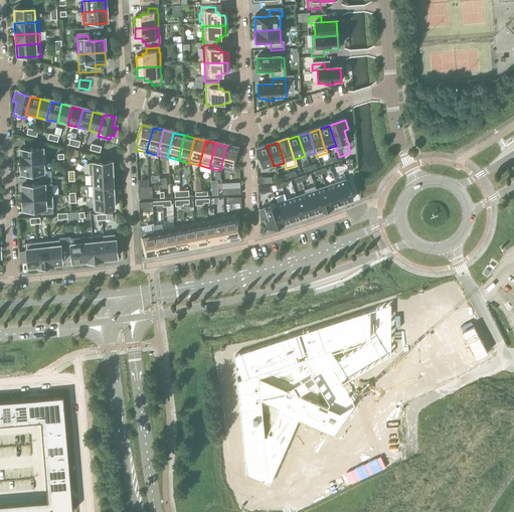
[(226,146),(220,170),(231,173),(233,162),(234,162),(236,155),(235,155),(237,149),(226,146)]
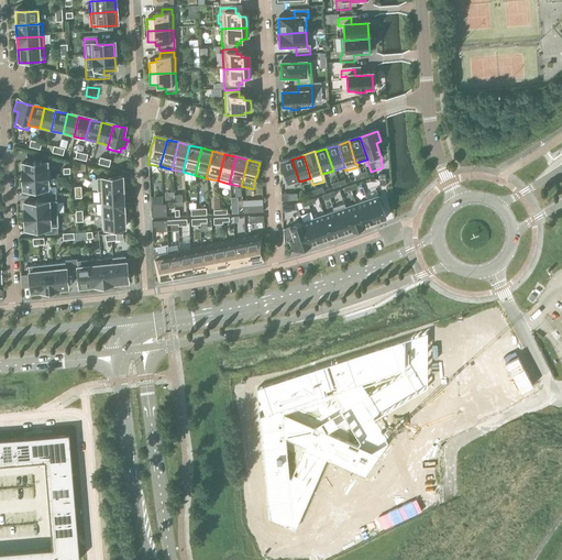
[(286,186),(299,182),(291,160),(279,164),(284,177),(282,177),(282,186),(286,185),(286,186)]
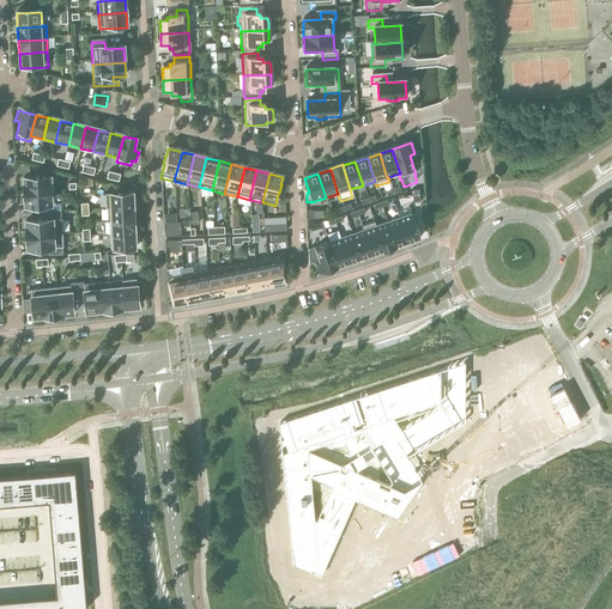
[(24,194),(54,193),(53,178),(23,180),(24,194)]
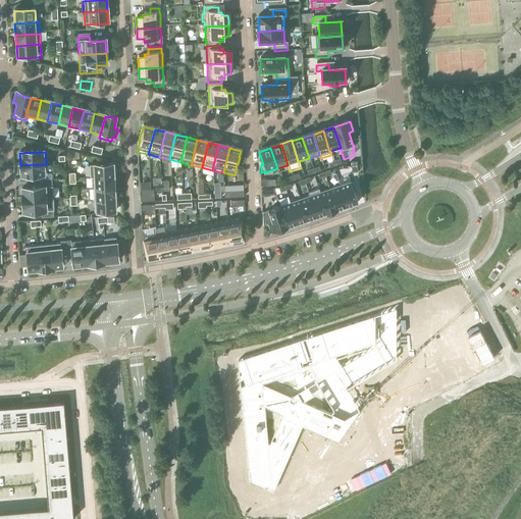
[(71,174),(84,174),(84,163),(71,163),(71,174)]
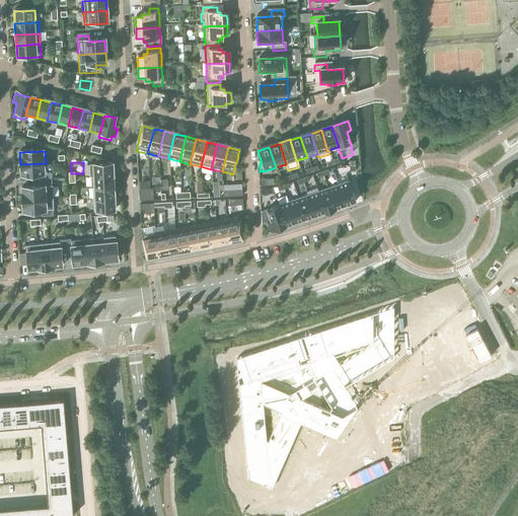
[(51,181),(51,174),(46,175),(46,163),(20,164),(20,176),(39,175),(39,181),(51,181)]
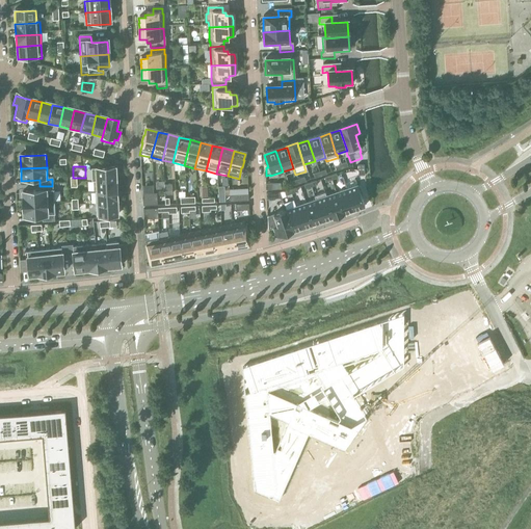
[(93,183),(96,183),(115,182),(114,169),(90,170),(90,184),(93,184),(93,183)]
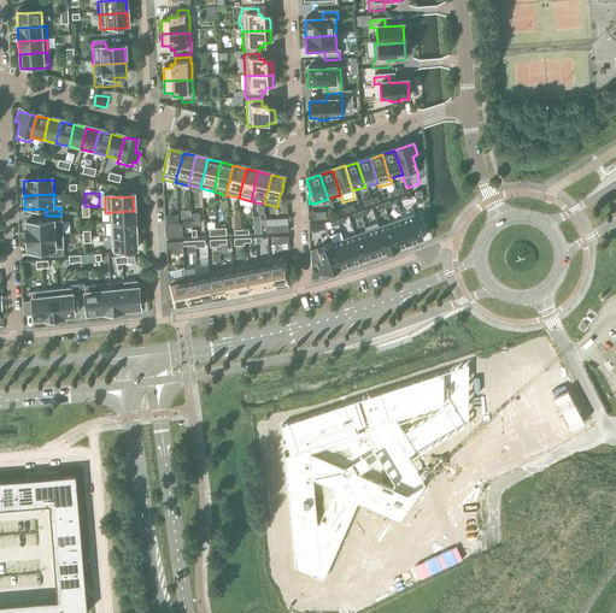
[(112,225),(134,224),(134,211),(111,212),(107,212),(107,213),(109,225),(110,225),(112,225)]
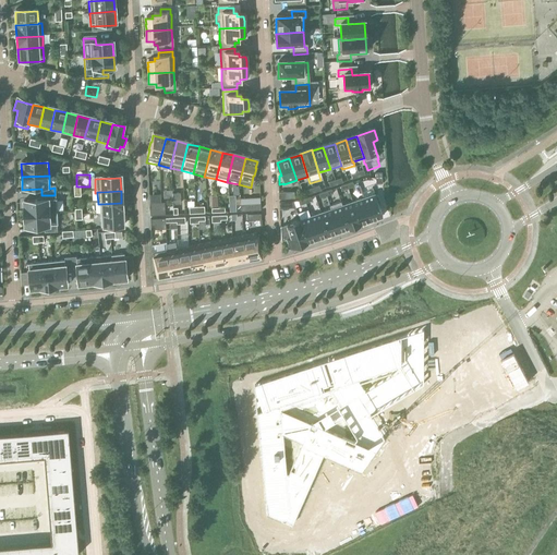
[(57,215),(56,202),(55,202),(55,195),(41,195),(41,202),(23,203),(23,216),(57,215)]
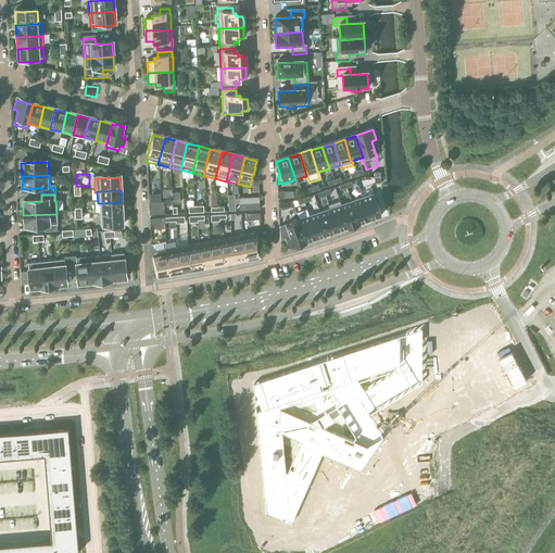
[(361,200),(368,222),(380,217),(376,204),(378,204),(376,197),(374,198),(373,197),(361,200)]
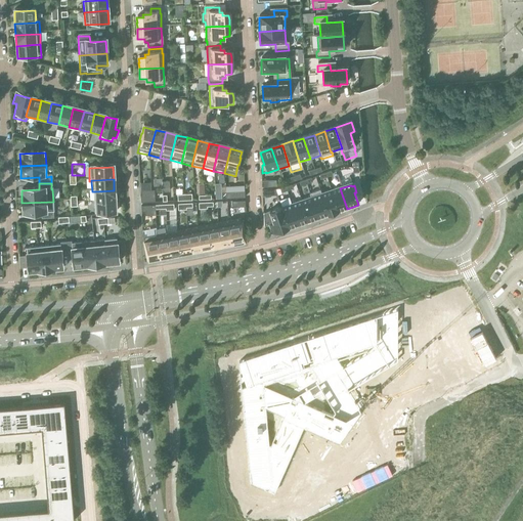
[(169,186),(161,186),(161,197),(169,197),(169,186)]
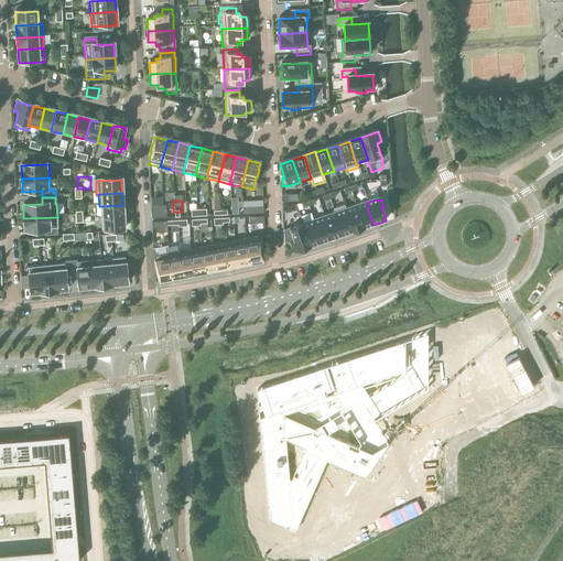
[(366,203),(355,207),(363,229),(364,229),(374,225),(366,203)]
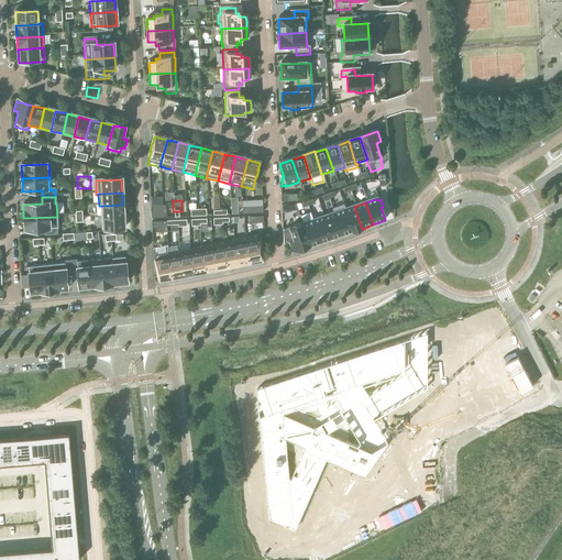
[(100,206),(100,218),(123,217),(122,205),(102,206),(100,206)]
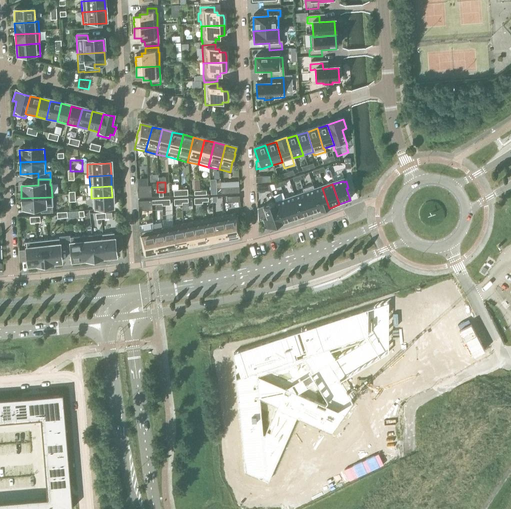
[(312,188),(302,191),(303,195),(303,194),(310,214),(319,211),(320,211),(313,191),(312,188)]
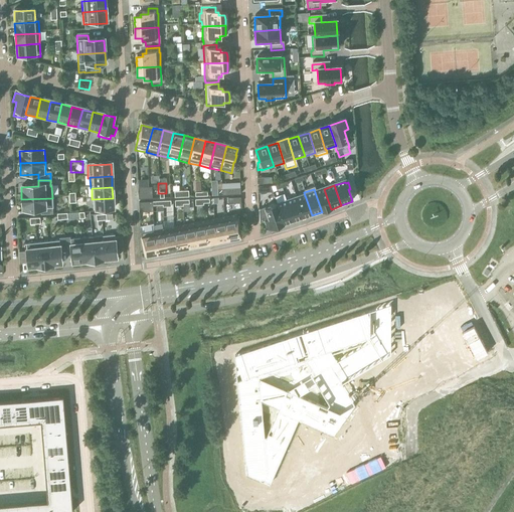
[(321,213),(332,209),(331,209),(324,189),(315,192),(322,212),(321,212),(321,213)]
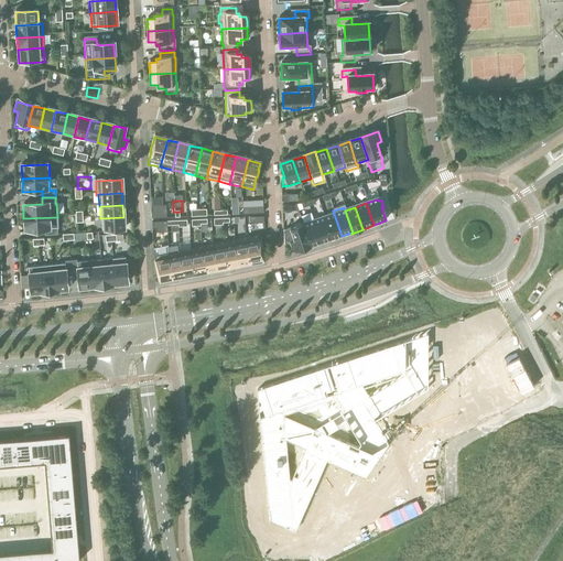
[(334,215),(324,218),(332,240),(342,236),(334,214),(334,215)]
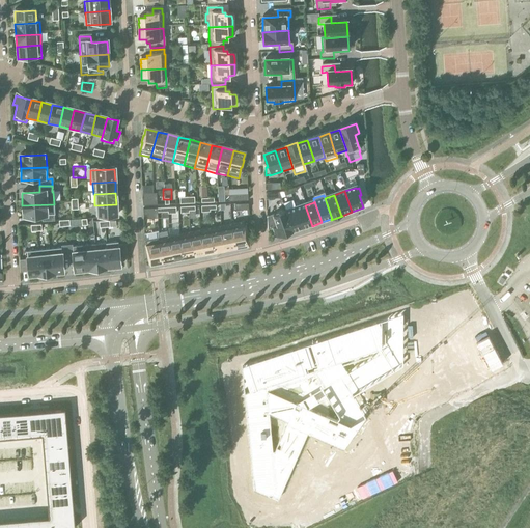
[(54,223),(54,217),(54,204),(22,205),(23,218),(42,217),(42,223),(54,223)]
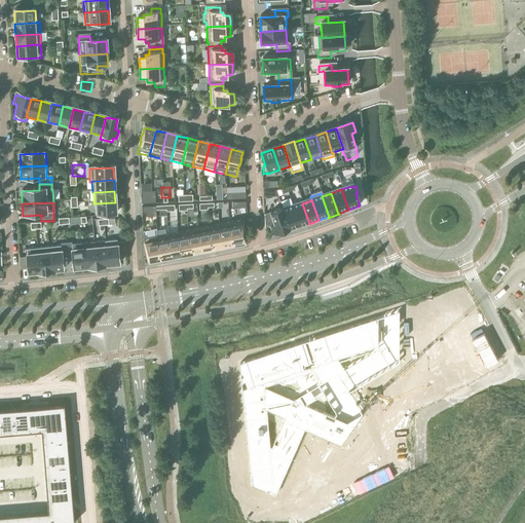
[(95,216),(116,215),(115,202),(94,203),(95,216)]
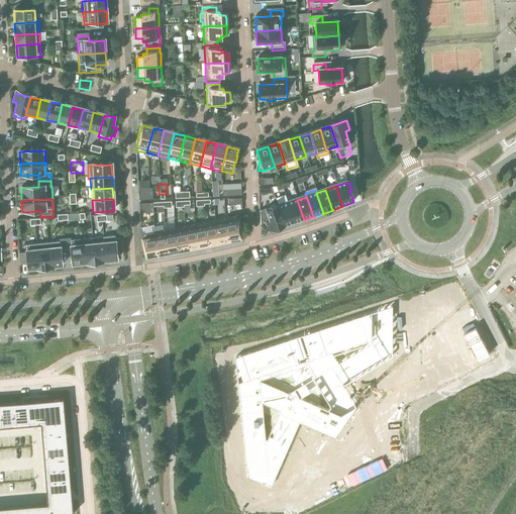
[(294,223),(304,220),(297,200),(287,203),(294,223)]
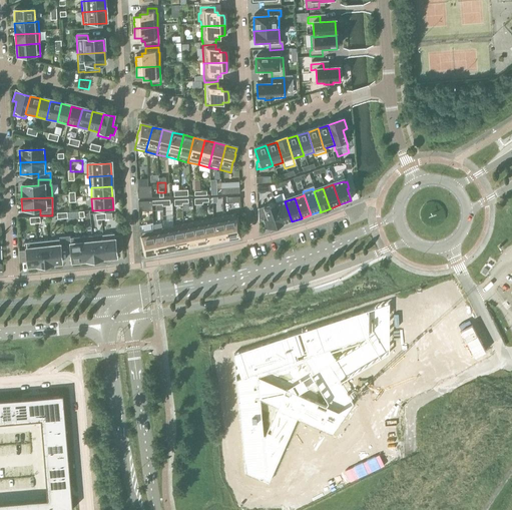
[(275,205),(282,225),(283,225),(283,224),(292,221),(285,201),(275,205)]
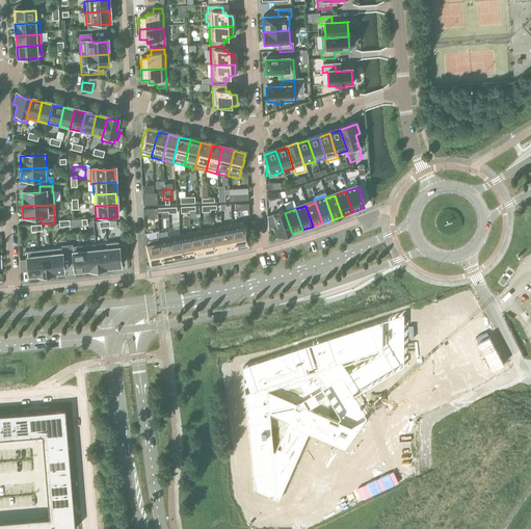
[(157,211),(142,211),(142,217),(147,217),(147,221),(157,220),(157,211)]
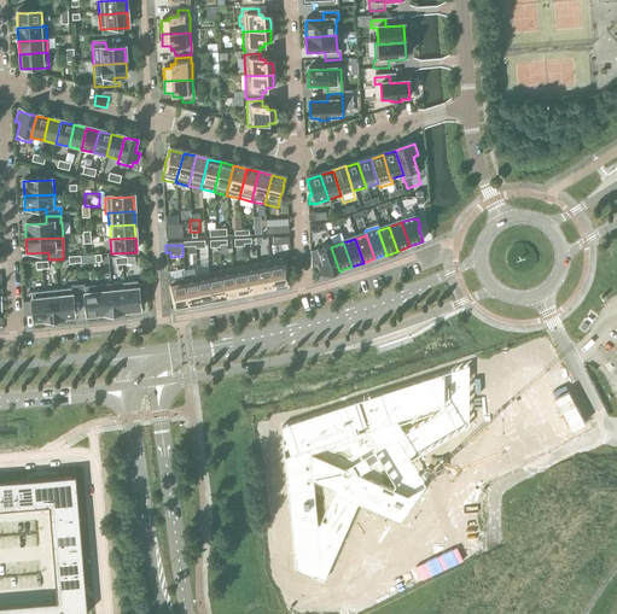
[(339,272),(331,247),(316,252),(322,265),(316,268),(320,279),(339,272)]
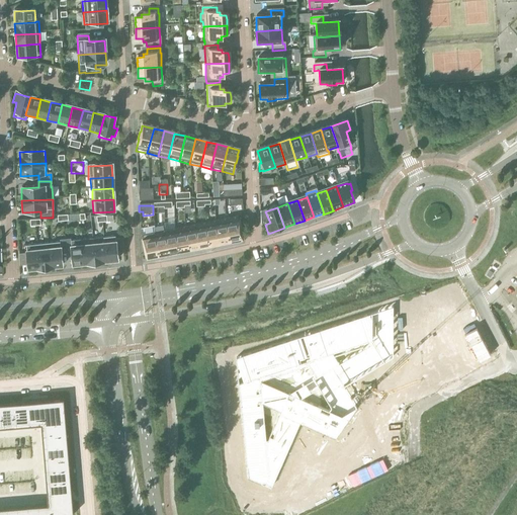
[(225,221),(229,243),(242,241),(241,235),(242,235),(240,228),(239,228),(237,218),(225,221)]
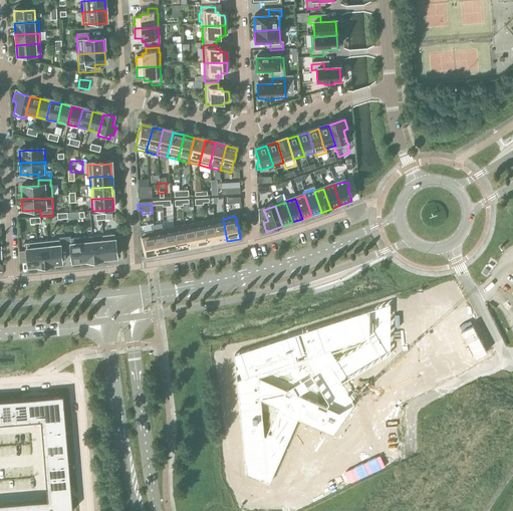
[(217,243),(227,241),(223,219),(213,220),(217,243)]
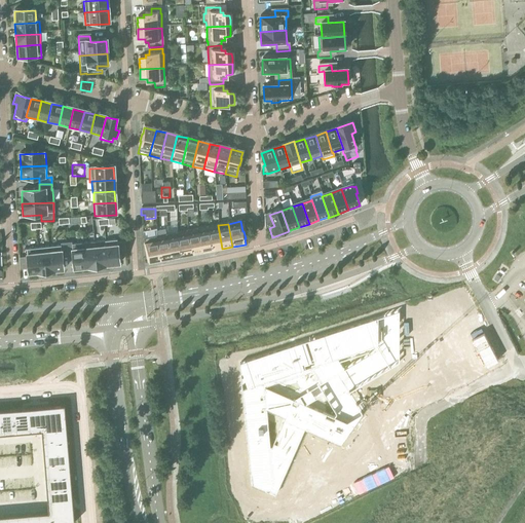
[(222,249),(218,225),(208,227),(212,251),(222,249)]
